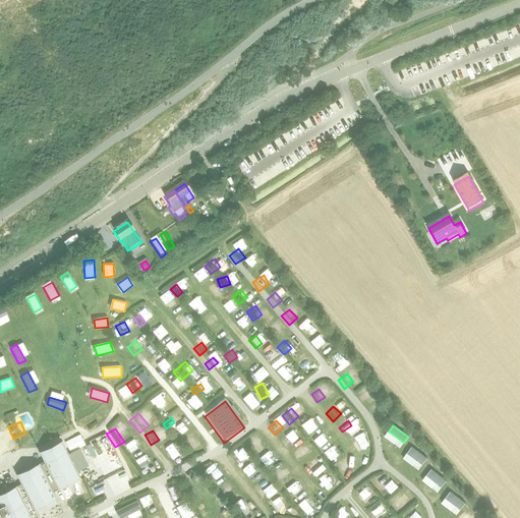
[(177,442),(184,453),(193,447),(186,436),(177,442)]
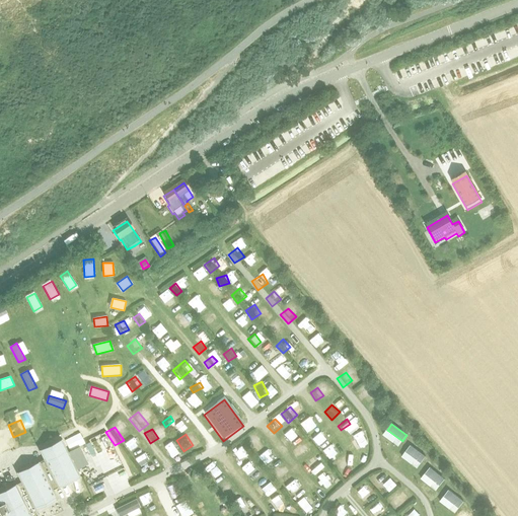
[(291,448),(294,437),(282,434),(279,445),(291,448)]
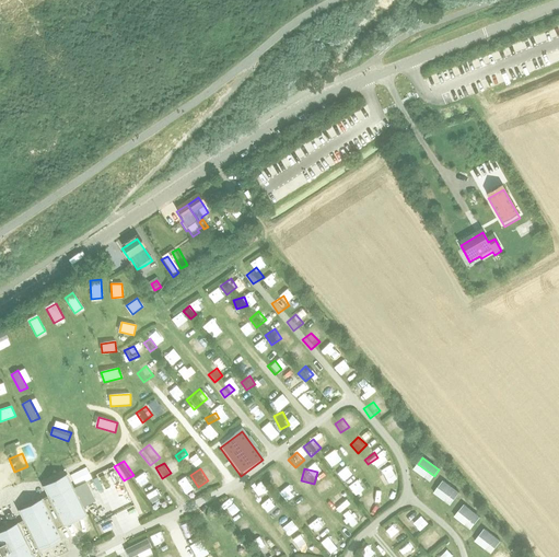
[(375,477),(382,487),(391,482),(384,472),(375,477)]
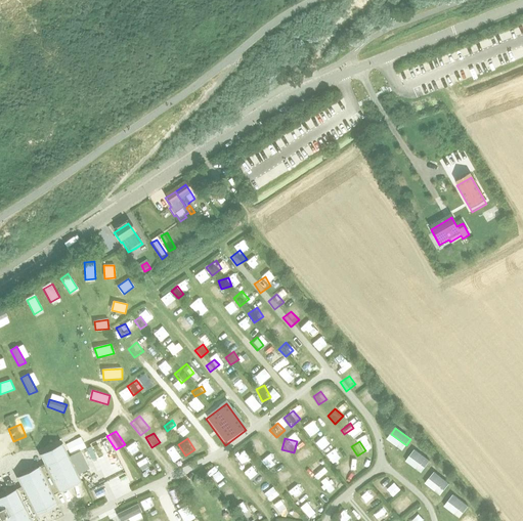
[(16,491),(0,498),(0,520),(38,520),(37,518),(58,507),(54,496),(58,494),(58,495),(82,484),(81,483),(63,446),(62,445),(40,457),(44,467),(40,469),(39,468),(16,479),(22,489),(17,491),(16,491)]
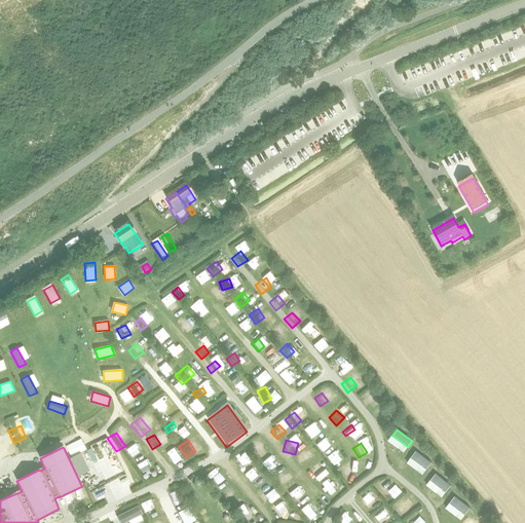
[(319,449),(314,452),(319,459),(324,456),(319,449)]
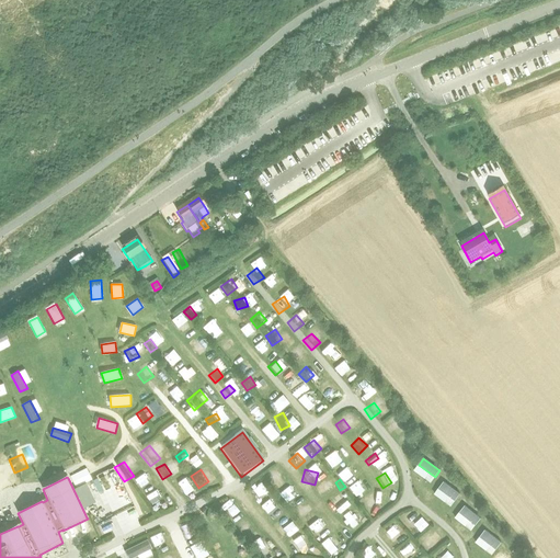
[(460,493),(444,481),(438,489),(456,500),(460,493)]
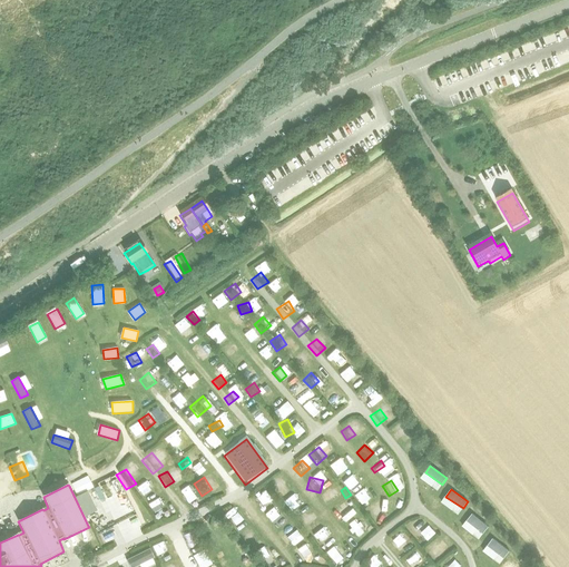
[(175,495),(178,505),(187,501),(183,491),(175,495)]
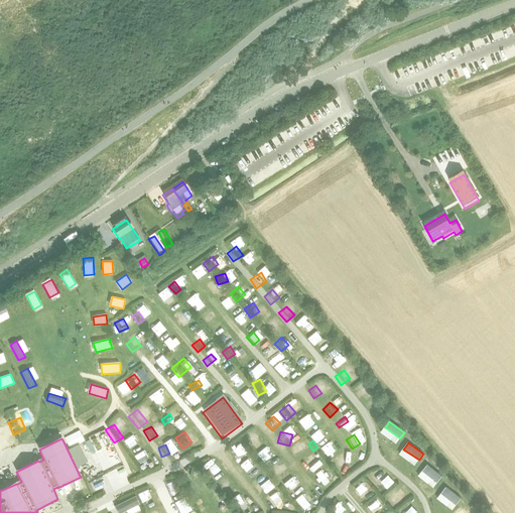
[(299,445),(291,447),(294,457),(302,455),(299,445)]
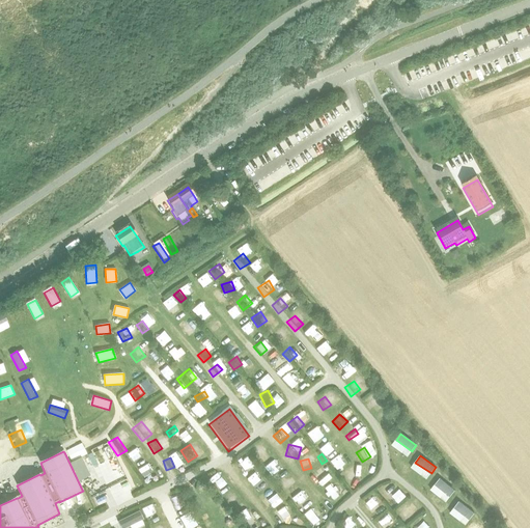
[(335,461),(326,466),(331,475),(340,471),(335,461)]
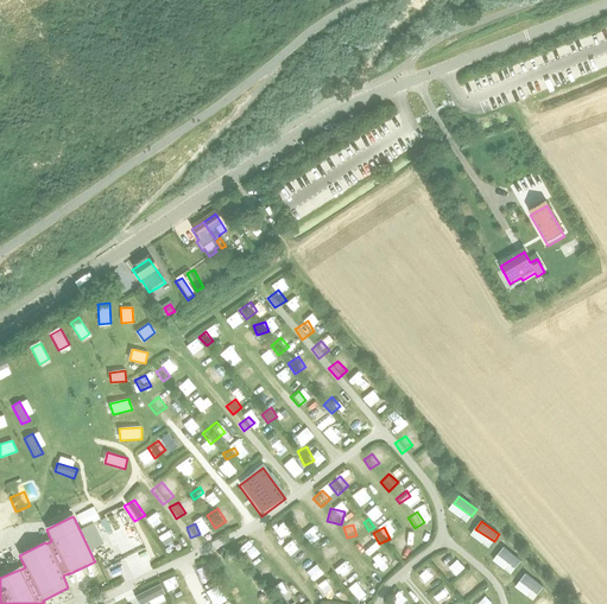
[(263,536),(270,547),(279,540),(272,531),(263,536)]
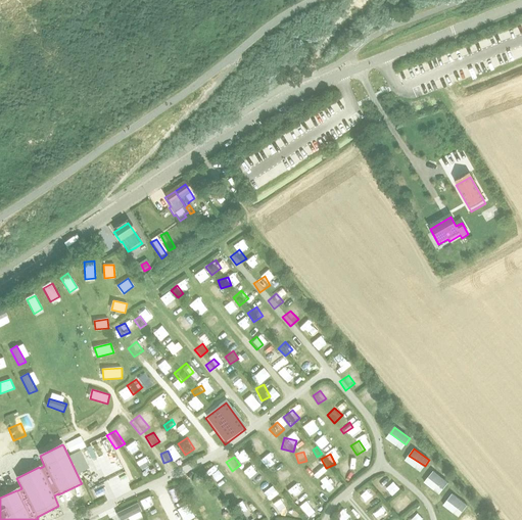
[(392,457),(384,465),(393,474),(401,466),(392,457)]
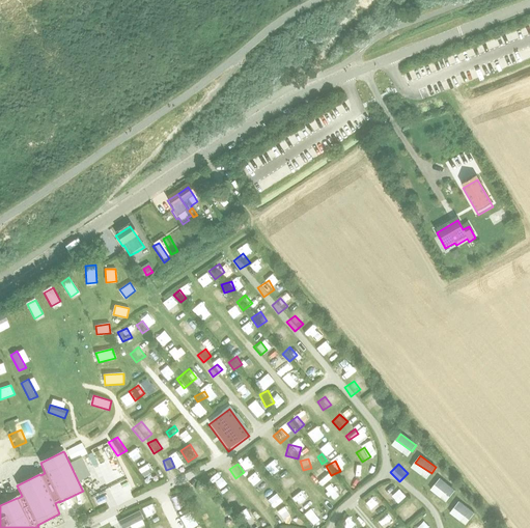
[(139,483),(147,476),(141,469),(133,476),(139,483)]
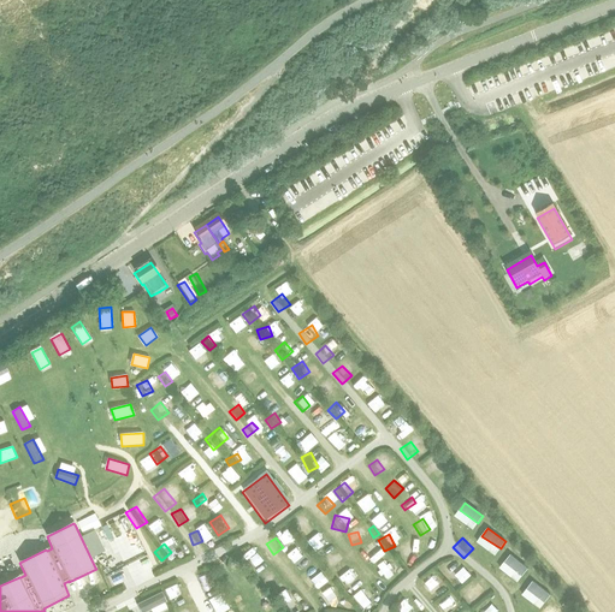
[(391,559),(398,569),(412,559),(404,551),(391,559)]
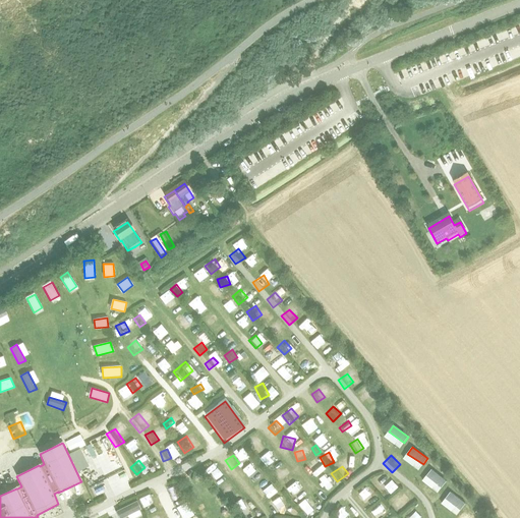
[(447,481),(431,470),(427,476),(443,487),(447,481)]
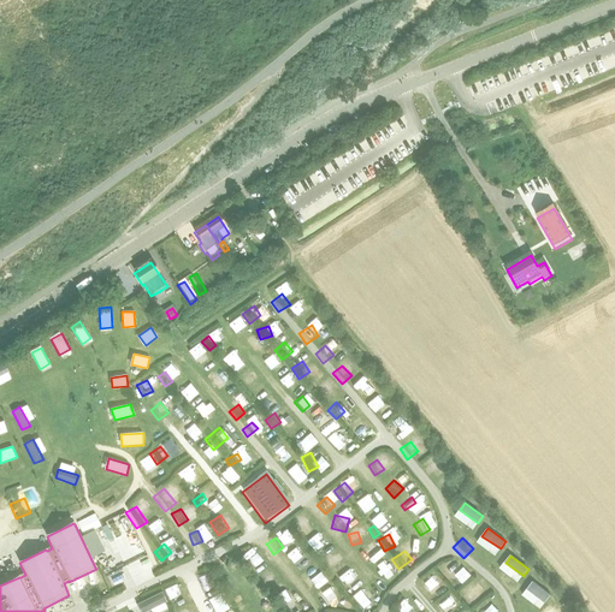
[(326,557),(317,564),(324,574),(333,566),(326,557)]
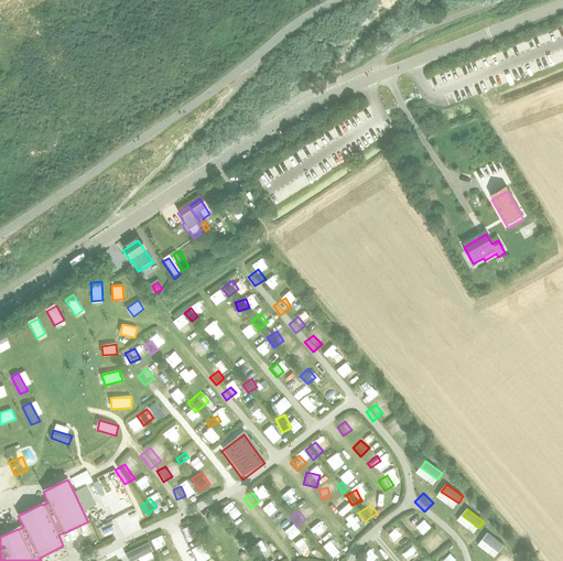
[(270,511),(260,517),(264,524),(274,518),(270,511)]
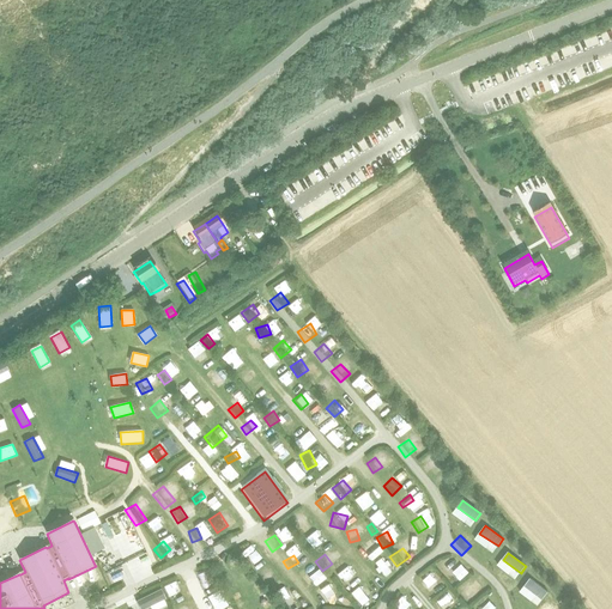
[(375,571),(383,580),(393,572),(385,562),(375,571)]
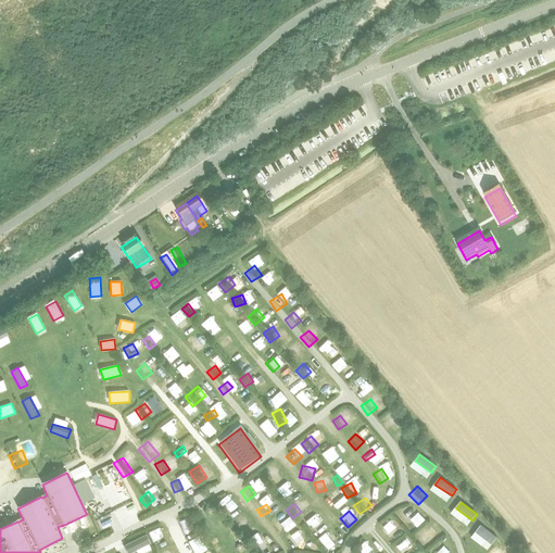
[(306,533),(314,528),(306,519),(299,526),(306,533)]
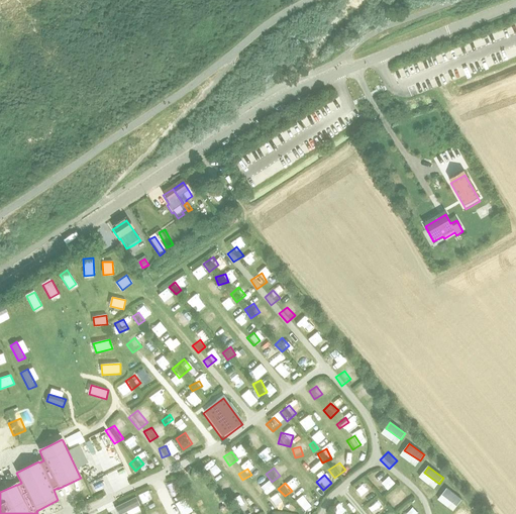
[(165,499),(175,496),(171,484),(161,487),(165,499)]
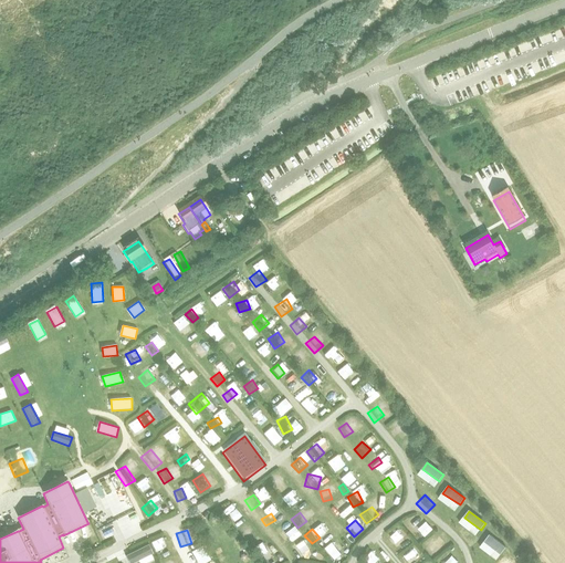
[(240,546),(251,538),(248,533),(237,541),(240,546)]
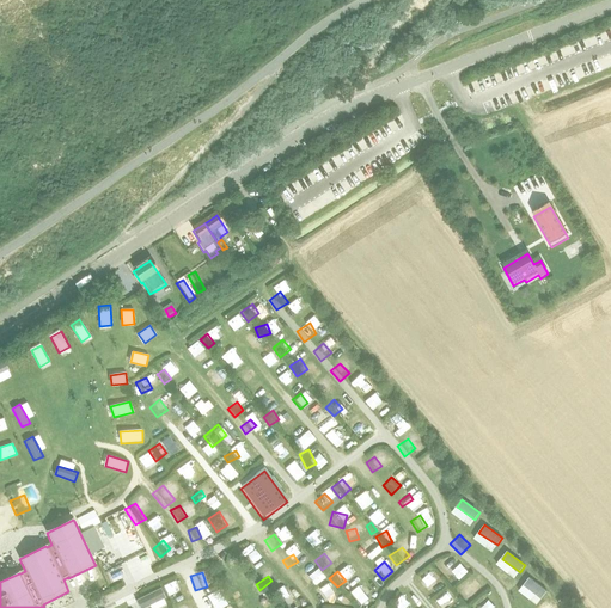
[(416,584),(425,594),(434,585),(426,576),(416,584)]
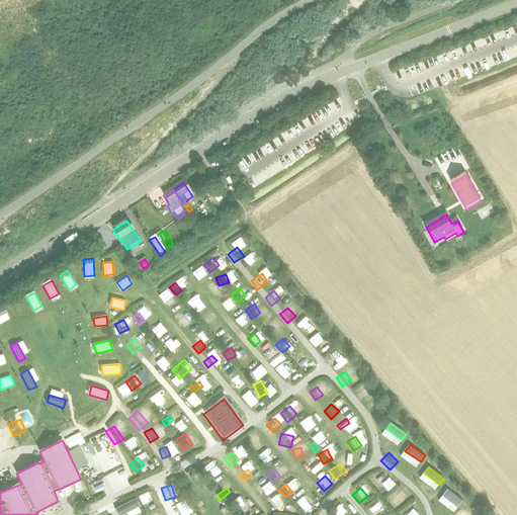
[(463,501),(448,490),(444,497),(459,507),(463,501)]
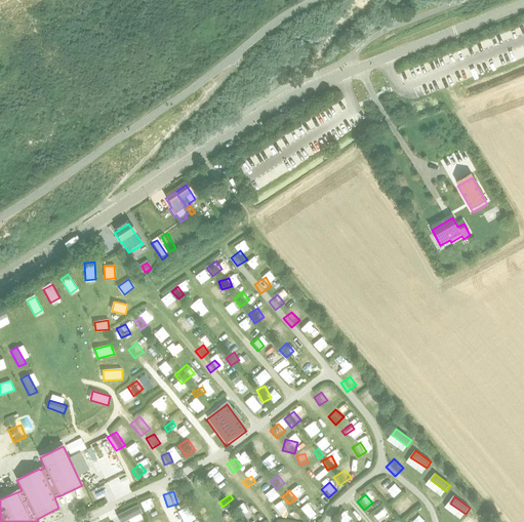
[(400,502),(387,509),(391,516),(404,510),(400,502)]
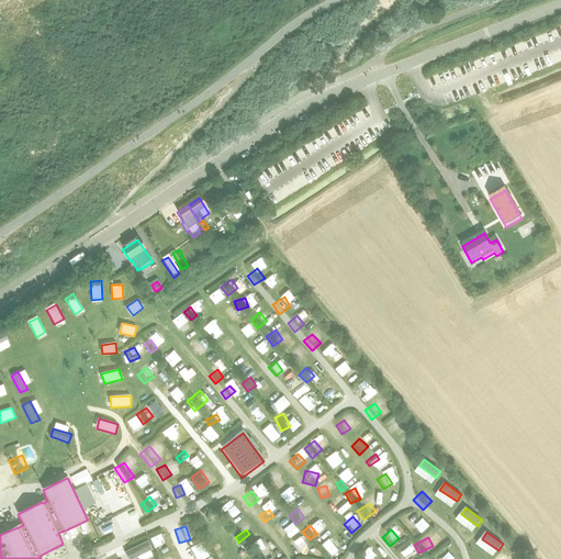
[(299,550),(302,554),(307,549),(298,538),(288,547),(294,555),(299,550)]
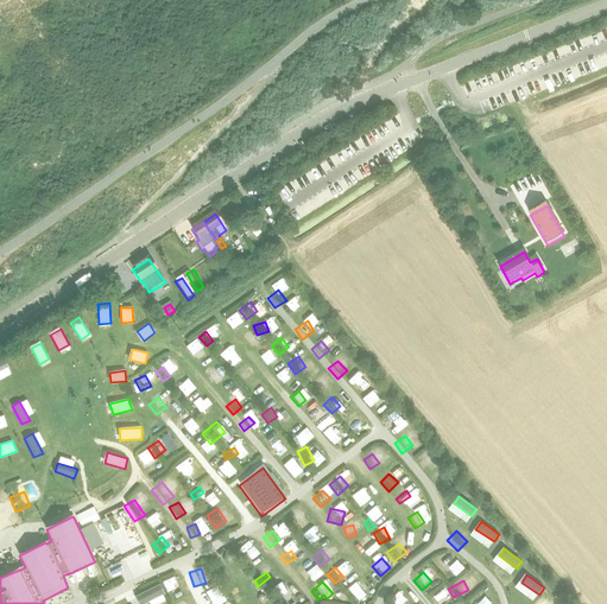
[(244,584),(235,590),(241,599),(250,595),(244,584)]
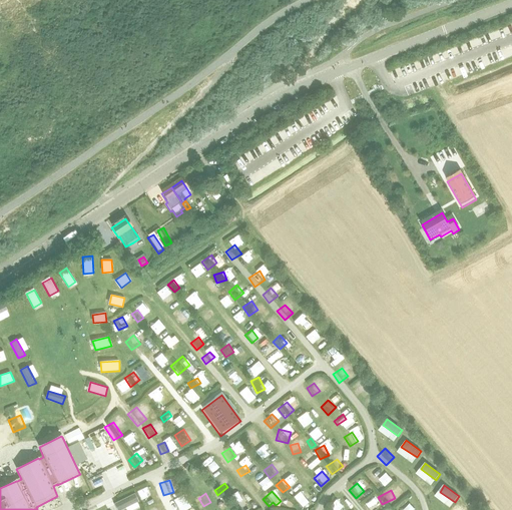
[(299,493),(291,501),(298,509),(307,501),(299,493)]
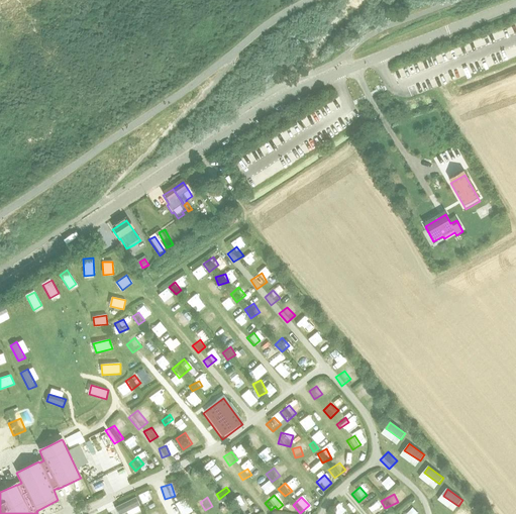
[(139,506),(136,498),(116,507),(119,513),(122,513),(139,506)]
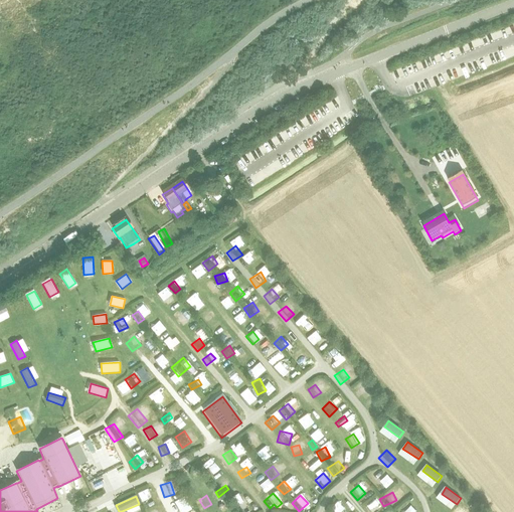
[(238,500),(229,506),(233,511),(240,511),(244,508),(238,500)]
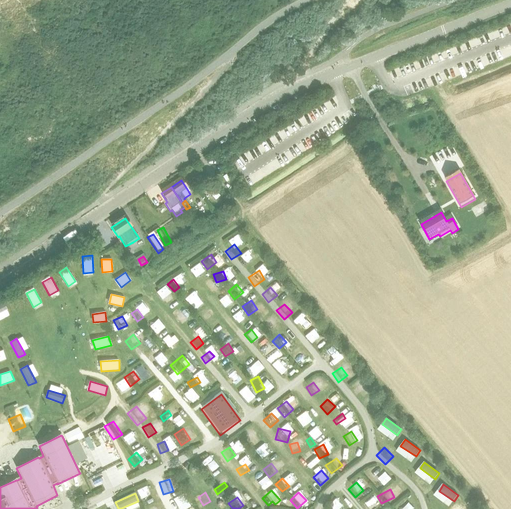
[(180,499),(169,504),(171,508),(184,508),(180,499)]
